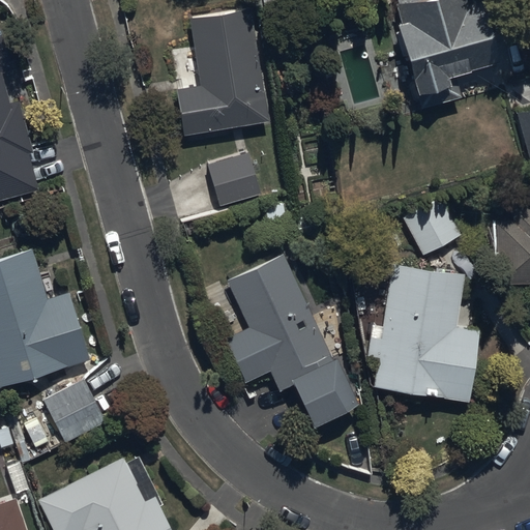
[(449,87),(448,80),(497,63),(480,3),(467,7),(464,0),(396,0),(399,6),(394,7),(401,28),(394,30),(408,81),(411,80),(416,96),(449,87)]
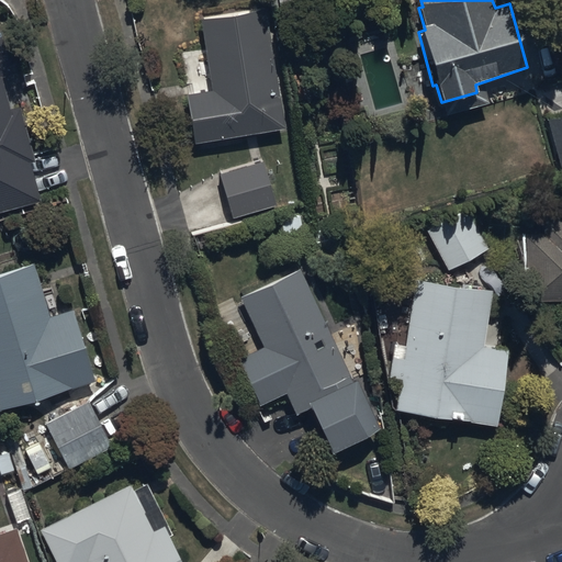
[(218,150),(216,142),(283,130),(263,11),(202,22),(212,92),(182,96),(190,146),(202,144),(203,153),(218,150)]
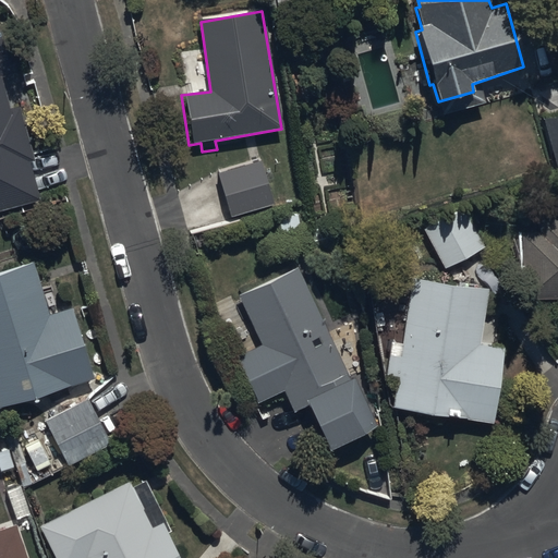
[(0,214),(40,203),(29,165),(35,162),(21,109),(12,111),(3,81),(14,77),(3,37),(0,37),(0,214)]
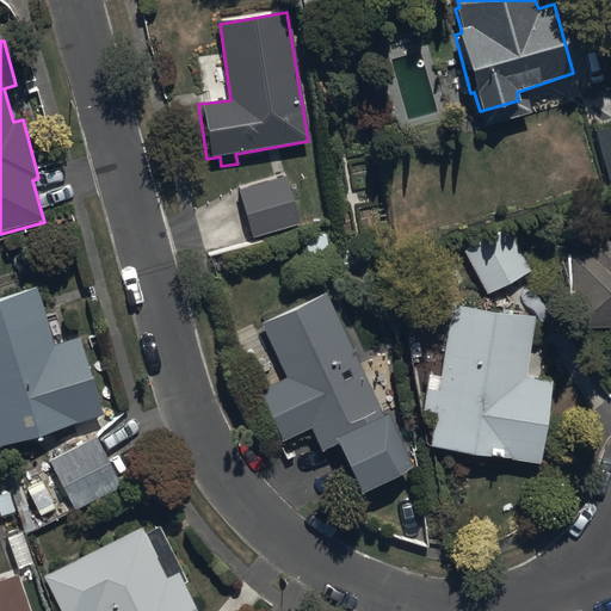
[(610,125),(593,131),(610,193),(610,192),(610,125)]
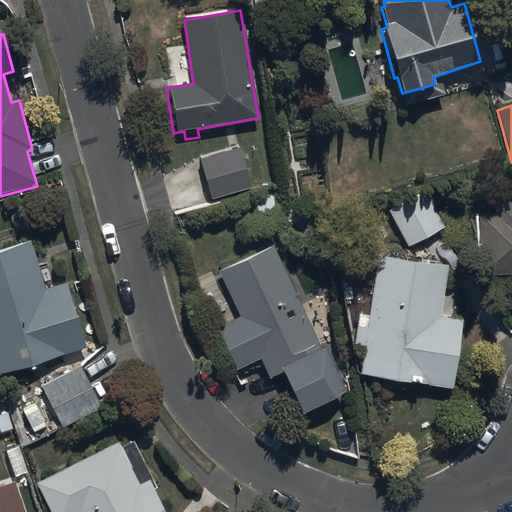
[(199,159),(210,199),(249,188),(238,148),(199,159)]
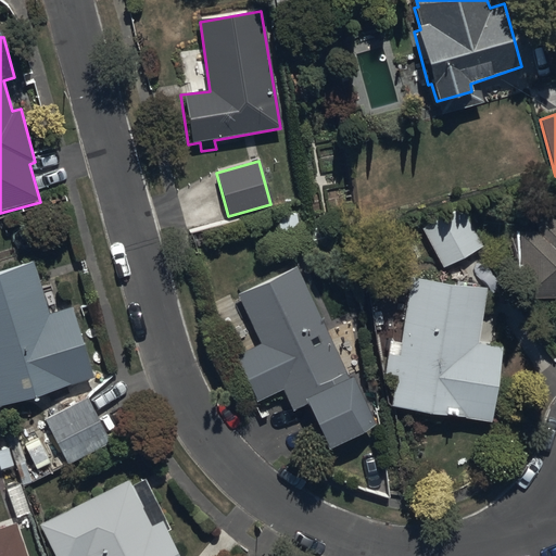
[(555,220),(536,222),(538,232),(519,234),(520,300),(555,298),(555,220)]
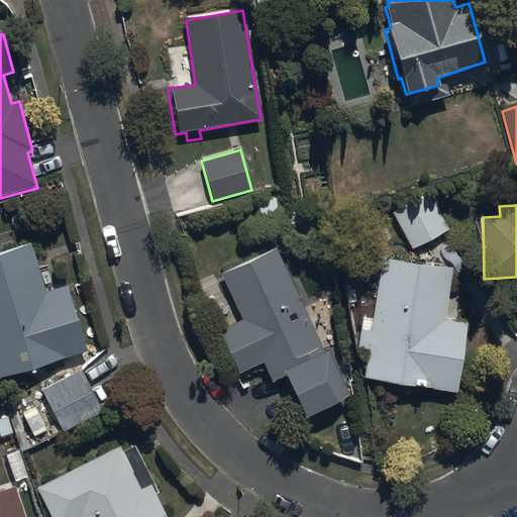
[(0,255),(0,375),(87,352),(66,286),(45,293),(31,246),(0,255)]
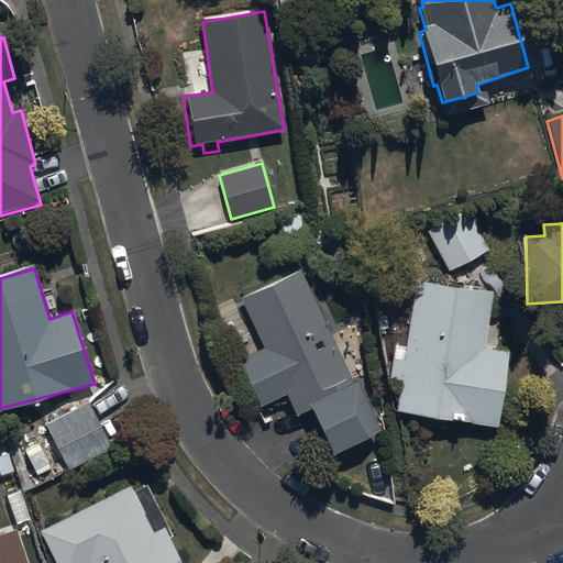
[(352,384),(298,271),(239,299),(263,350),(239,361),(261,407),(285,395),(296,418),(311,410),(332,454),(379,432),(355,383),(352,384)]
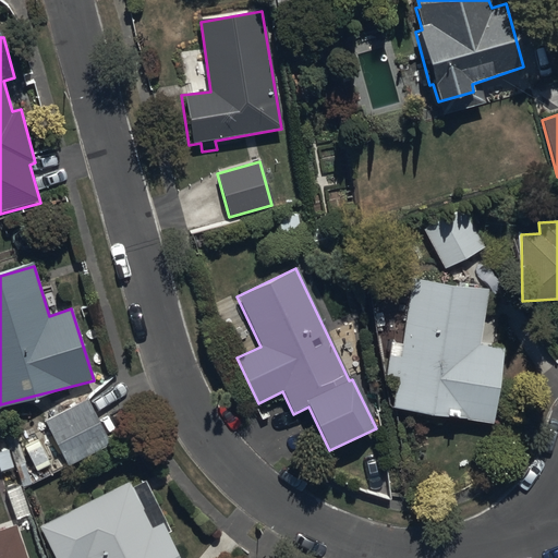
[(412,279),(391,408),(493,424),(505,349),(480,344),(488,291),(412,279)]
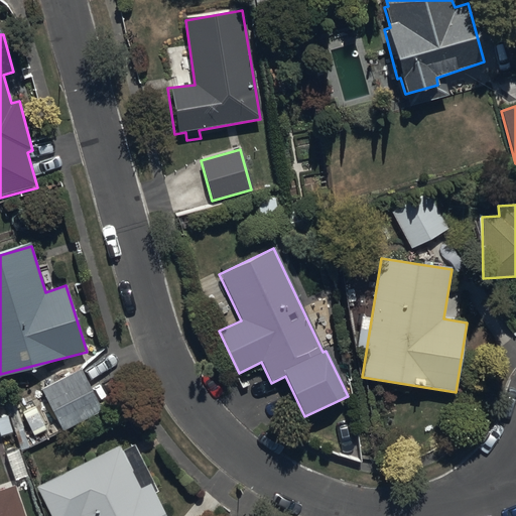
[(81,370),(30,395),(50,434),(101,409),(81,370)]
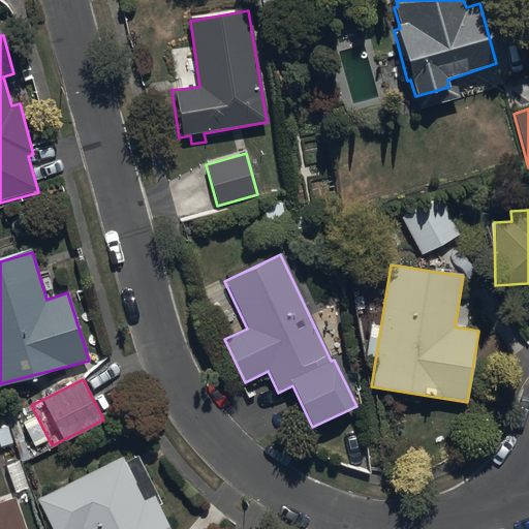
[(170,528),(159,504),(161,503),(139,456),(124,463),(122,458),(37,498),(51,528),(170,528)]
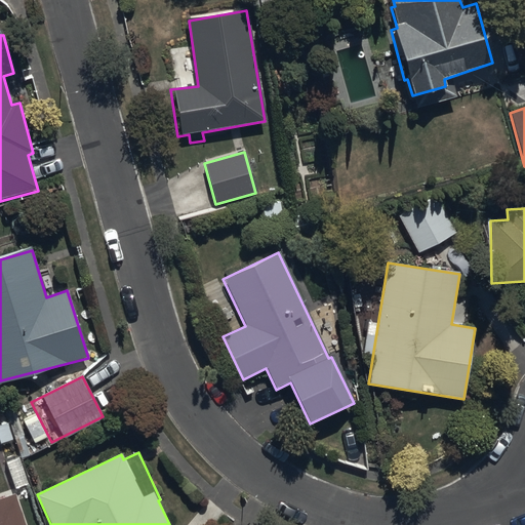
[(0,524),(26,524),(15,494),(0,498),(0,524)]
